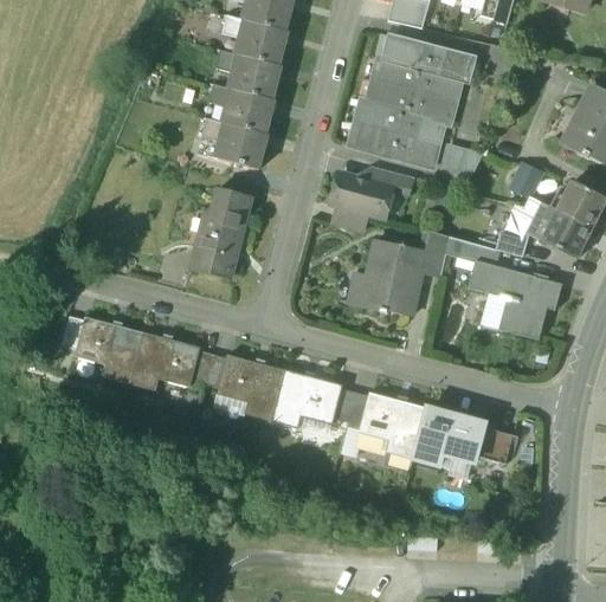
[(238,0),(250,4),(245,20),(287,31),(294,0),(238,0)]
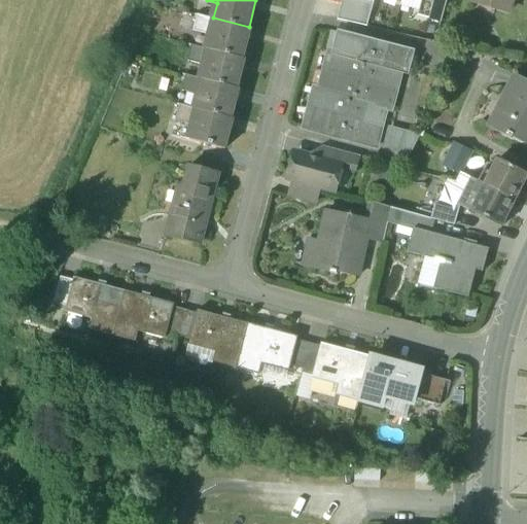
[(341,0),(337,18),(367,26),(374,0),(341,0)]
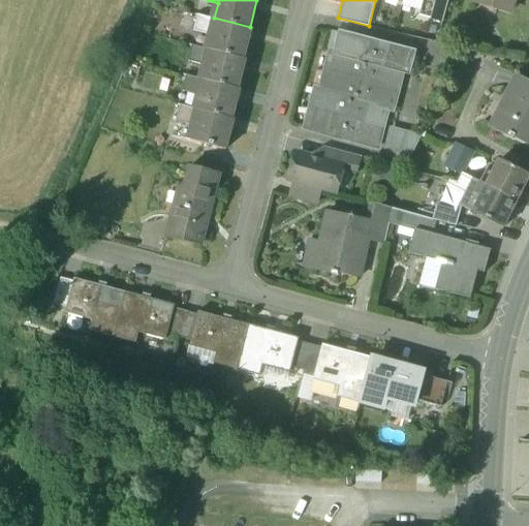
[(422,0),(418,13),(442,20),(447,0),(422,0)]
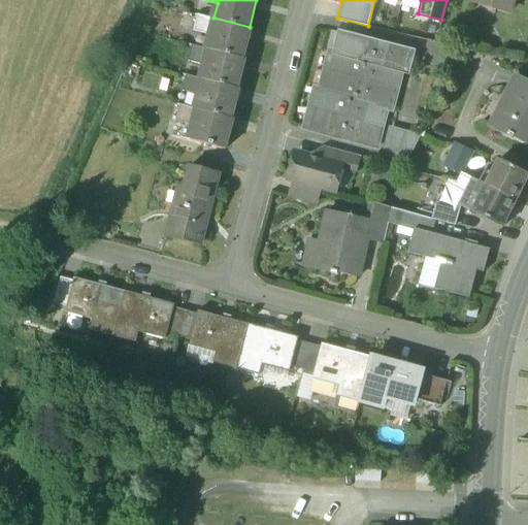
[(477,0),(510,9),(513,0),(477,0)]
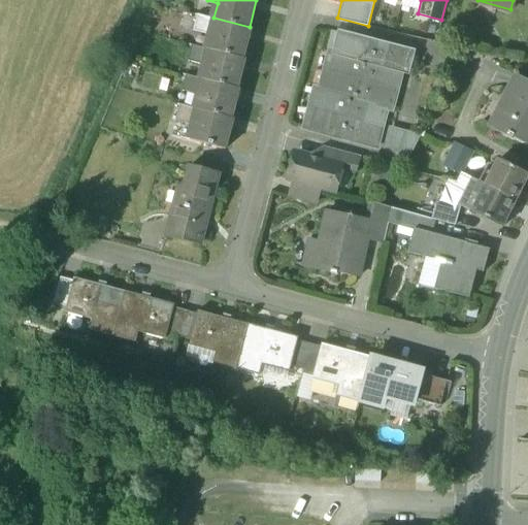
[(213,18),(198,13),(194,29),(211,34),(207,47),(243,57),(251,28),(250,27),(213,18)]
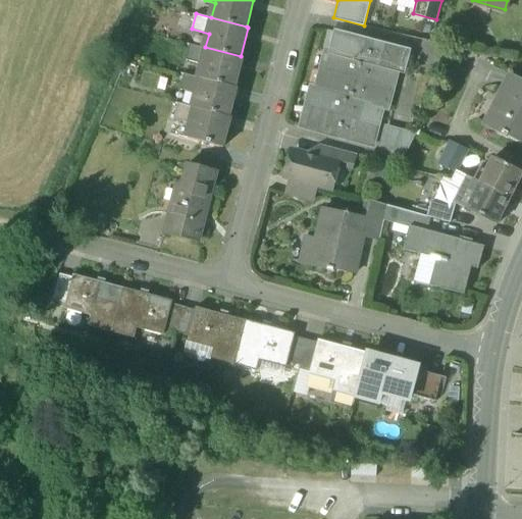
[(407,49),(335,30),(330,50),(325,48),(315,86),(311,85),(301,124),(372,144),(382,105),(387,106),(397,69),(402,70),(407,49)]
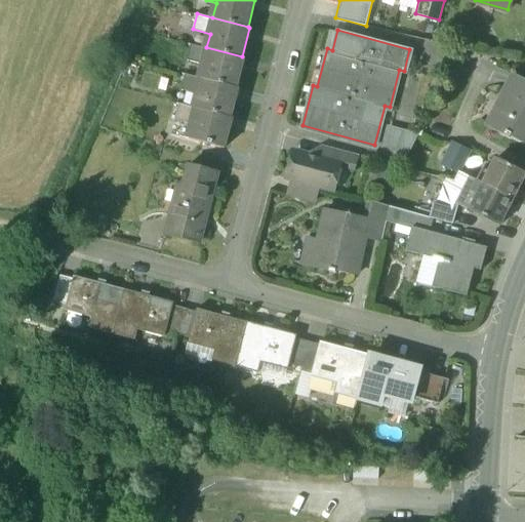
[(206,47),(191,43),(187,58),(204,63),(201,77),(235,86),(243,57),(206,47)]
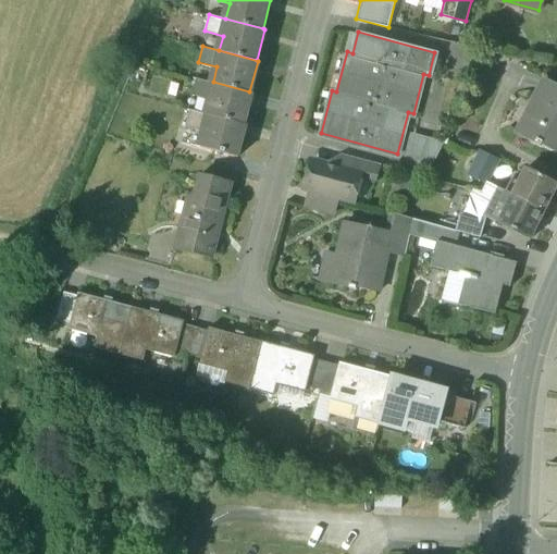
[(213,82),(196,77),(192,94),(210,99),(206,113),(244,123),(251,93),(249,91),(213,82)]
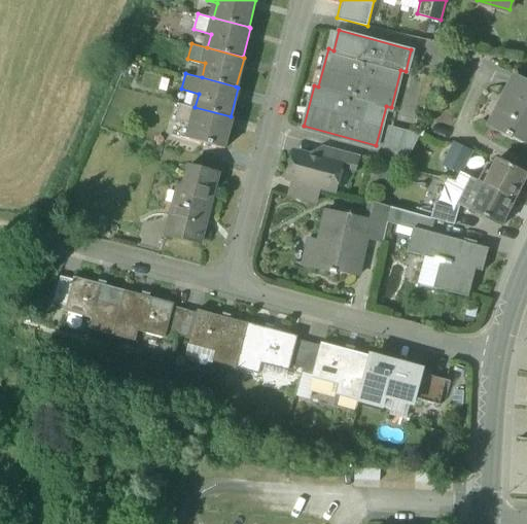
[(526,78),(516,73),(489,125),(513,136),(513,135),(526,141),(526,78)]
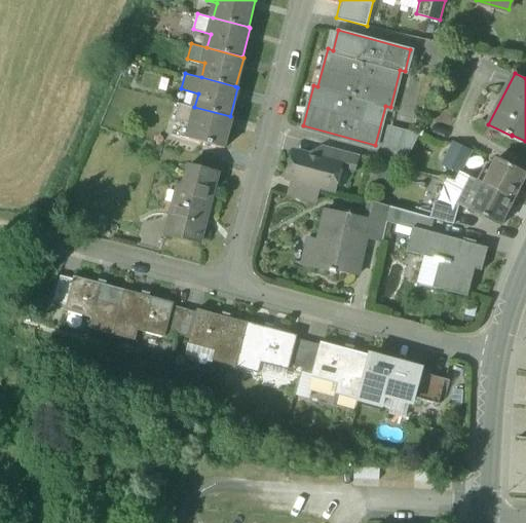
[(194,107),(180,103),(176,118),(192,123),(188,137),(224,147),(232,117),(194,107)]
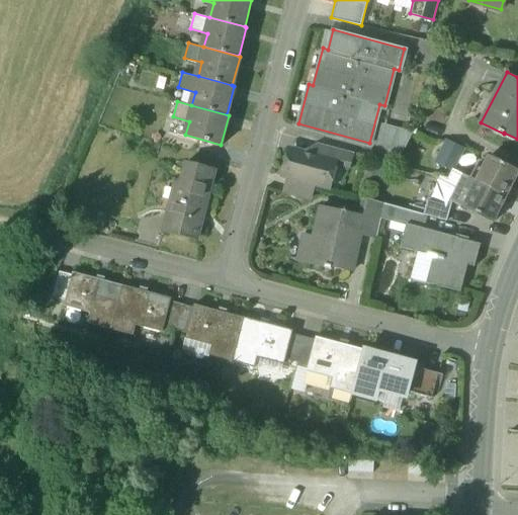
[(412,132),(383,124),(375,157),(396,163),(412,132)]
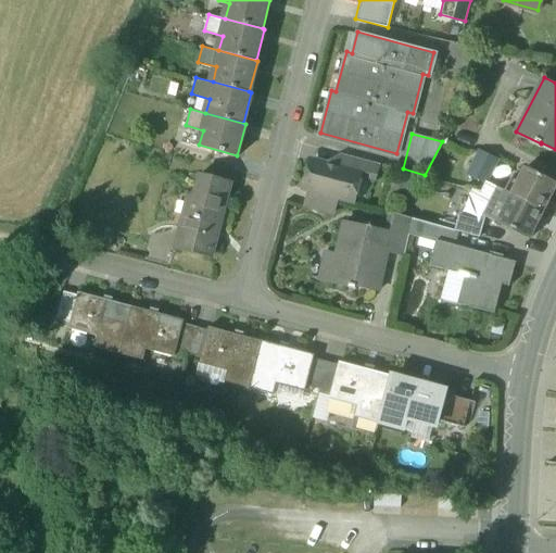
[(497,156),(480,149),(468,173),(484,181),(485,179),(487,179),(497,156)]
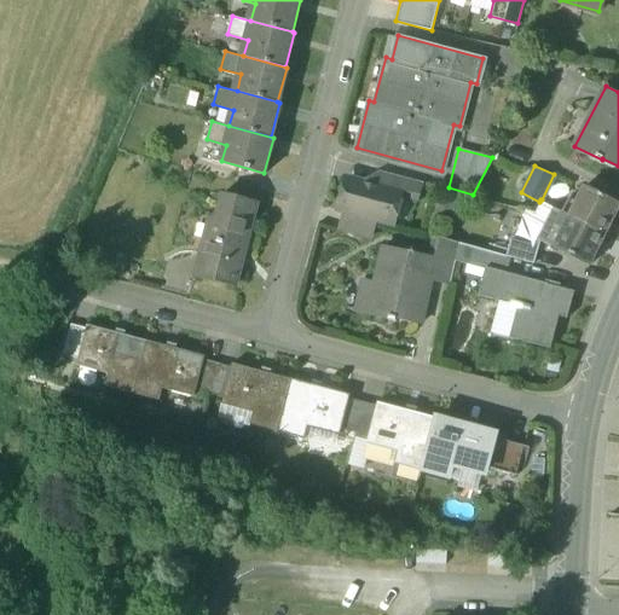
[(421,180),(381,169),(376,184),(398,190),(398,191),(416,196),(421,180)]
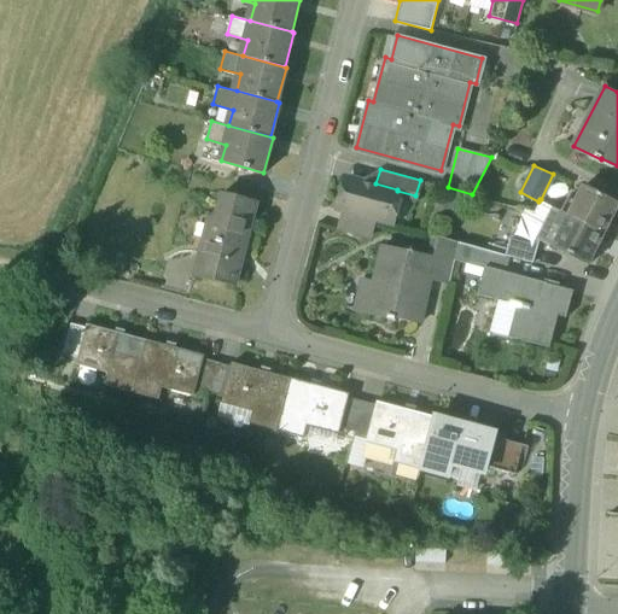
[(375,183),(347,176),(343,189),(339,191),(338,198),(340,202),(338,209),(344,210),(374,218),(389,222),(397,191),(397,189),(375,183)]
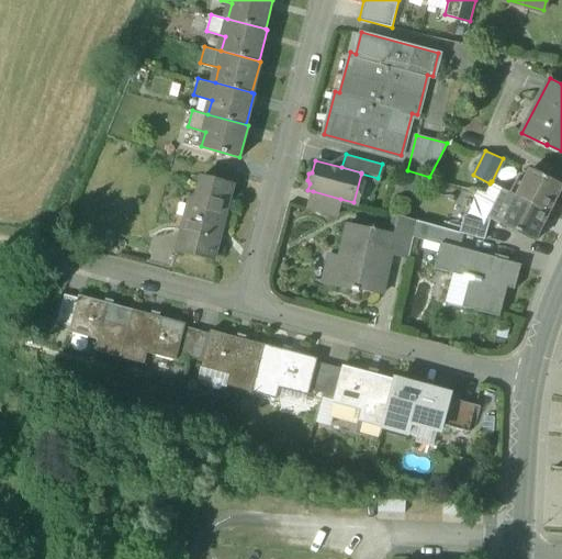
[(561,183),(530,168),(523,183),(516,180),(510,192),(548,211),(561,183)]
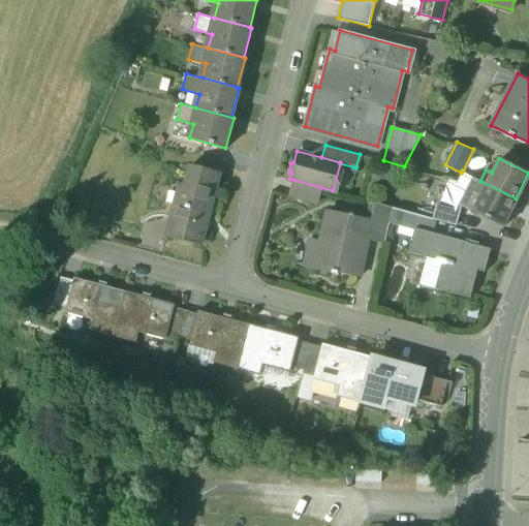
[(189,164),(184,187),(172,236),(200,243),(219,172),(190,164),(189,164)]
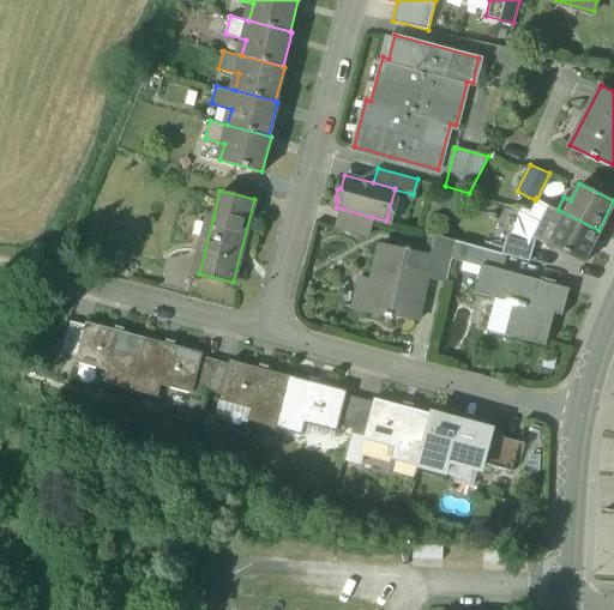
[(543,218),(534,235),(548,243),(558,224),(551,221),(558,210),(537,198),(536,198),(535,200),(530,211),(543,218)]
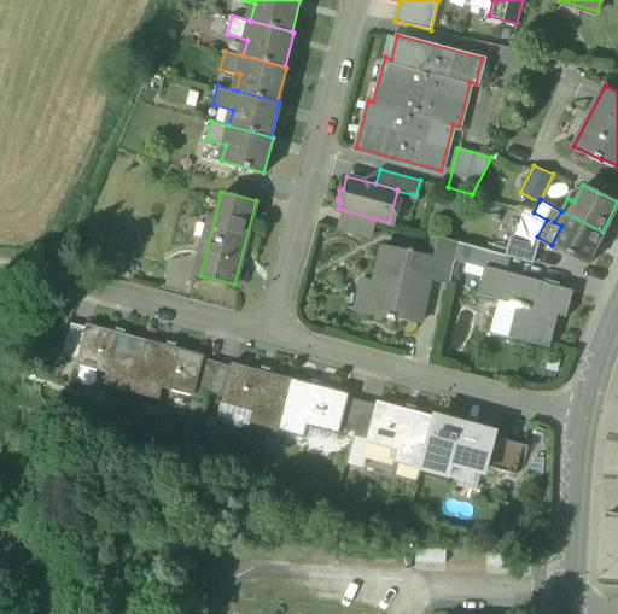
[(374,218),(344,210),(339,227),(371,235),(374,218)]
